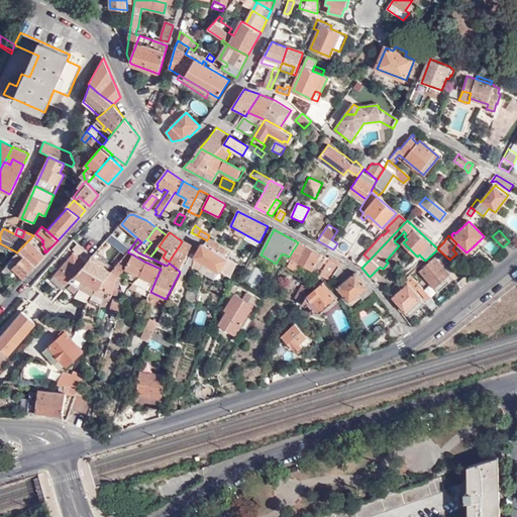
[(19,249),(35,265),(43,254),(28,240),(19,249)]
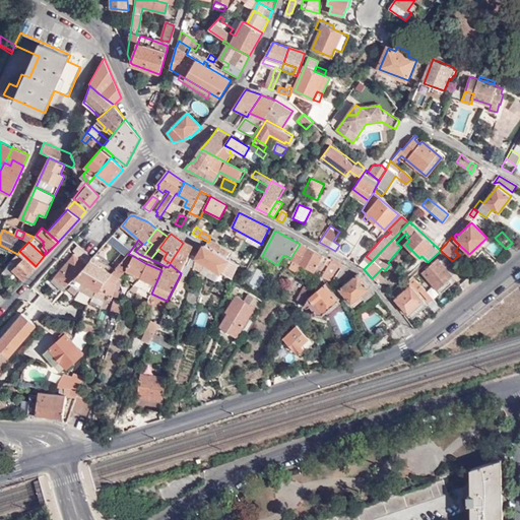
[(219,248),(208,242),(206,245),(217,251),(219,248)]
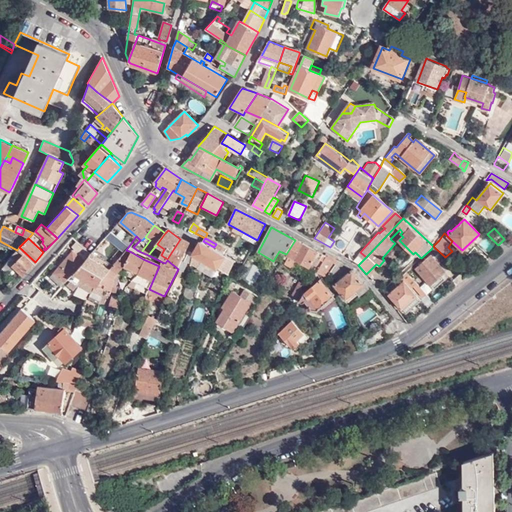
[(182,260),(190,243),(180,239),(167,259),(167,260),(178,269),(180,271),(177,277),(181,279),(188,263),(182,260)]
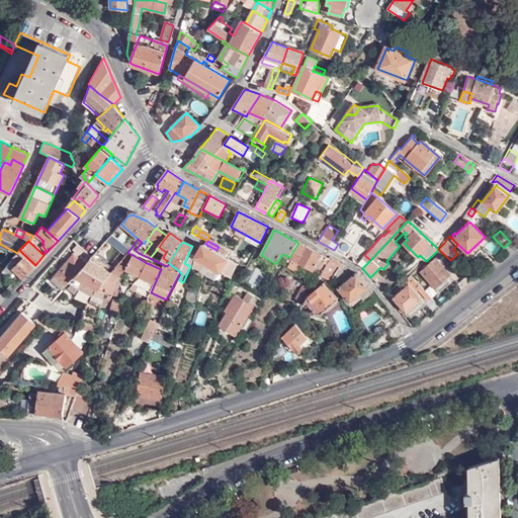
[(298,243),(289,257),(304,265),(313,269),(318,260),(321,254),(298,243)]
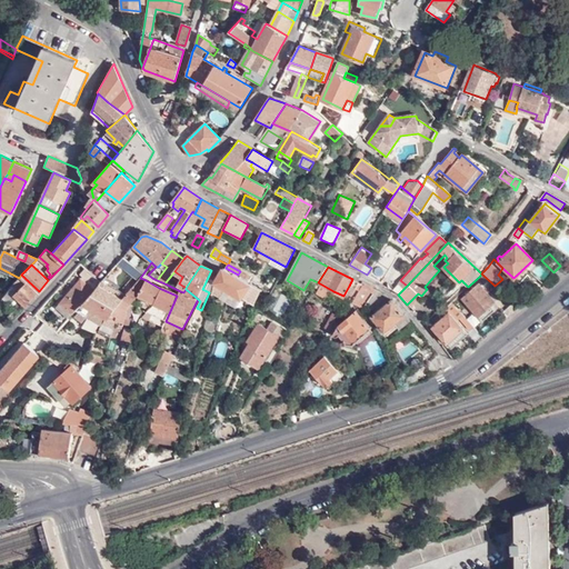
[(60,303),(71,315),(81,307),(86,303),(93,293),(101,285),(85,270),(80,276),(95,287),(91,290),(79,280),(60,303)]
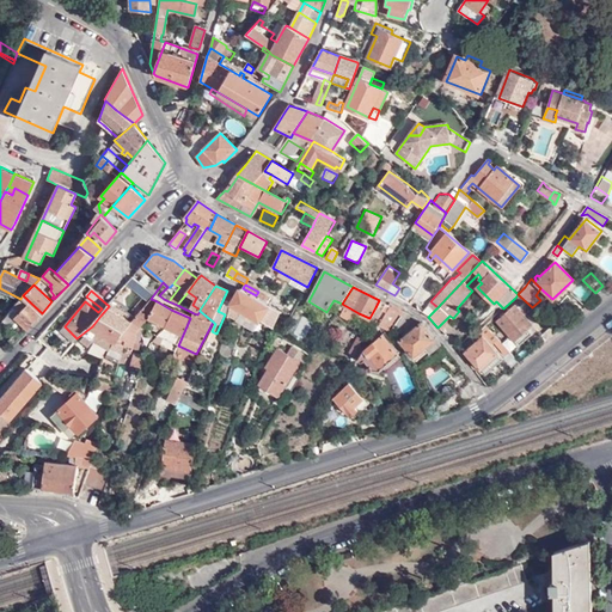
[(280,314),(242,292),(239,291),(230,304),(270,329),(277,318),(280,314)]
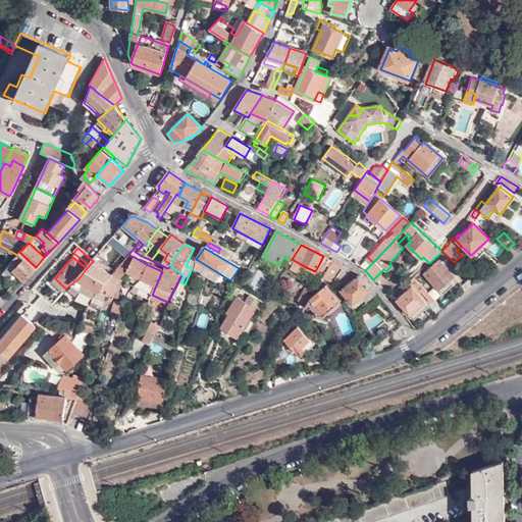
[(452,264),(454,262),(453,261),(441,251),(439,254),(452,264)]
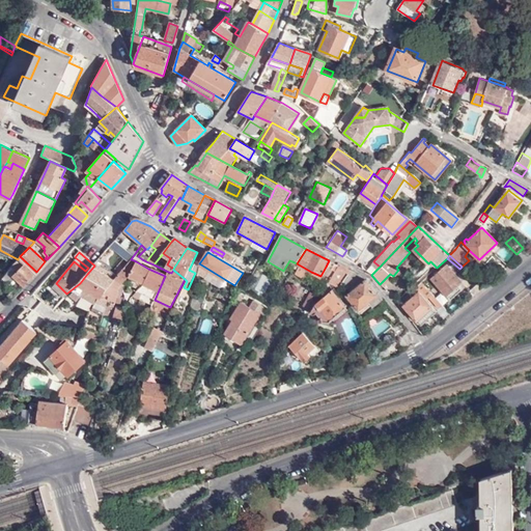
[(14,274),(24,284),(36,272),(20,256),(18,259),(11,267),(16,271),(14,274)]
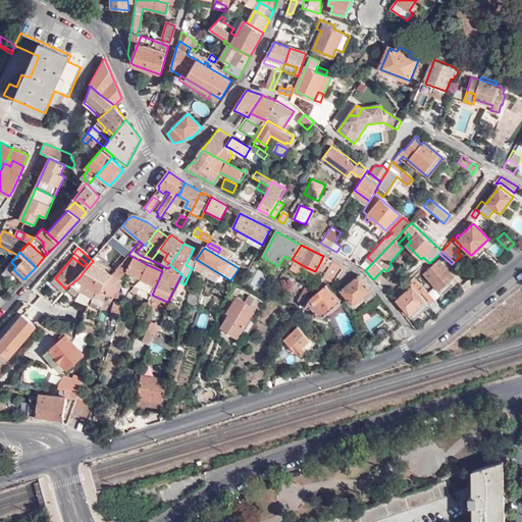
[(111,275),(106,283),(109,285),(106,296),(113,298),(116,286),(114,285),(123,275),(123,273),(124,268),(128,262),(129,262),(134,257),(132,256),(128,255),(127,255),(111,275)]
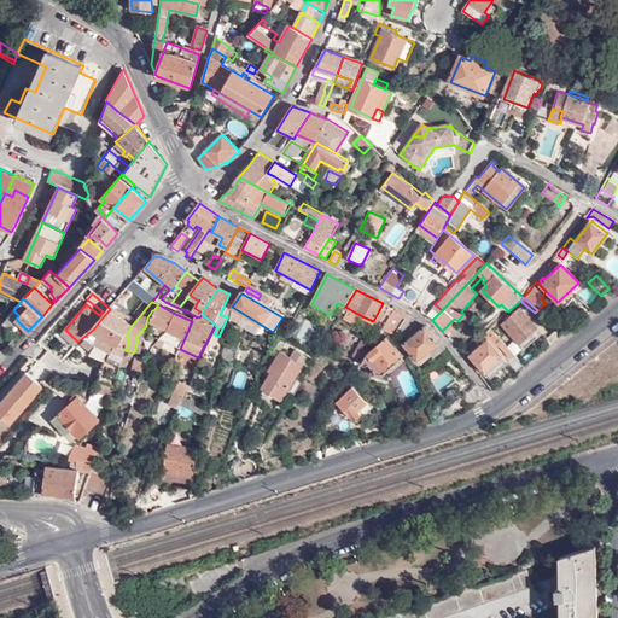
[(389,308),(383,303),(379,310),(386,314),(389,308)]
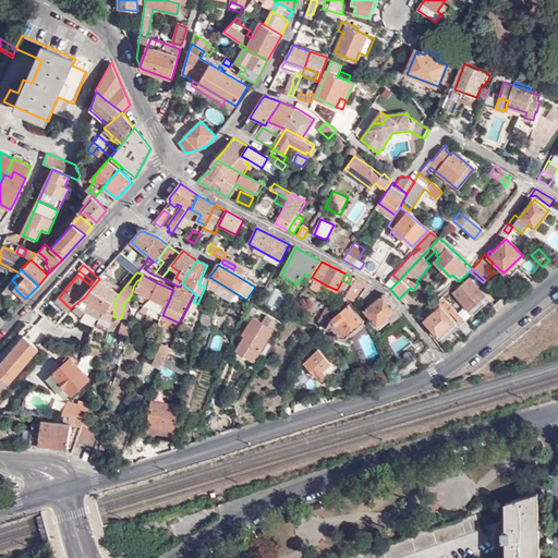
[(156,282),(143,275),(136,290),(149,296),(156,282)]
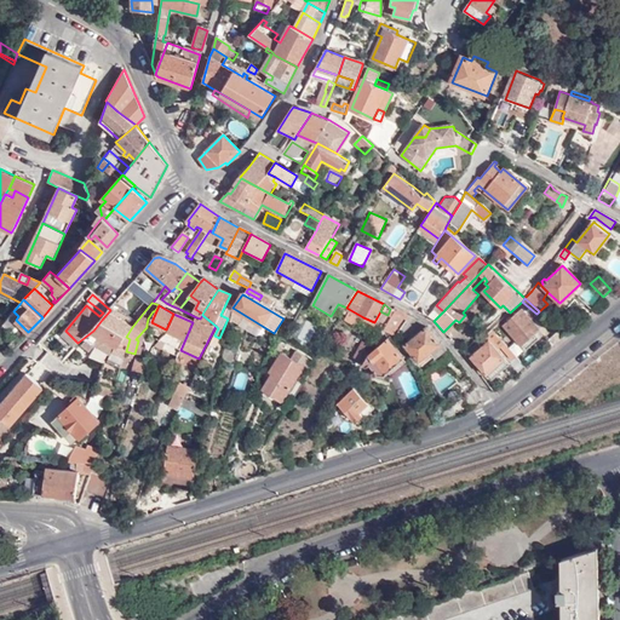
[(363,317),(346,308),(342,317),(357,327),(363,317)]
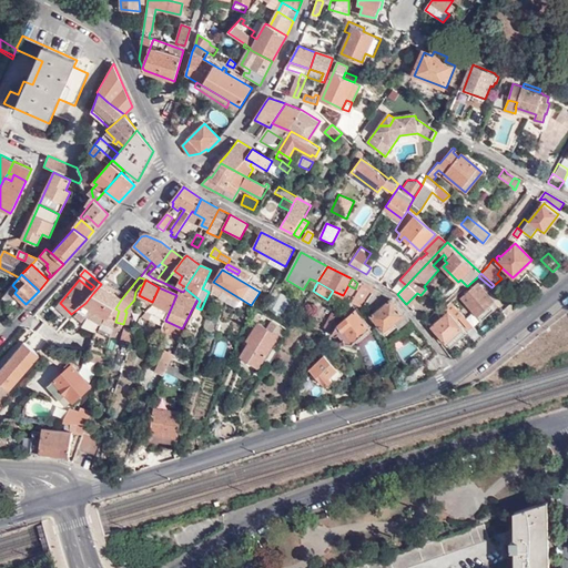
[(362,282),(361,284),(338,318),(342,323),(331,334),(333,337),(337,335),(344,343),(352,343),(369,330),(355,311),(359,307),(363,311),(376,291),(362,282)]
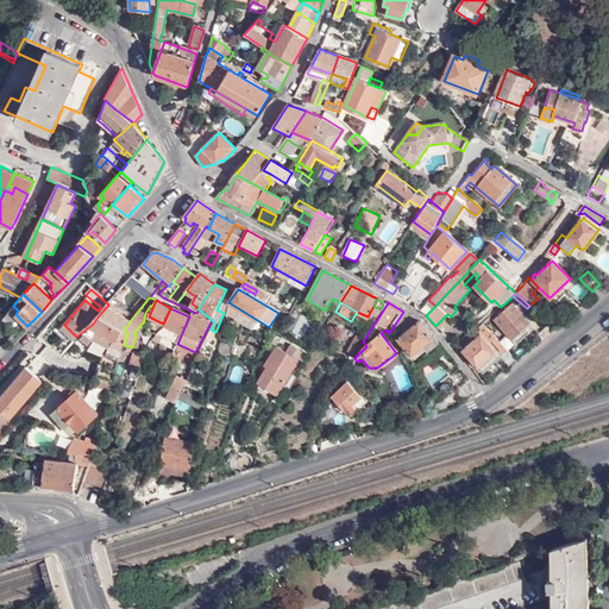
[(110,303),(108,305),(100,314),(124,331),(130,321),(112,311),(114,307),(110,303)]
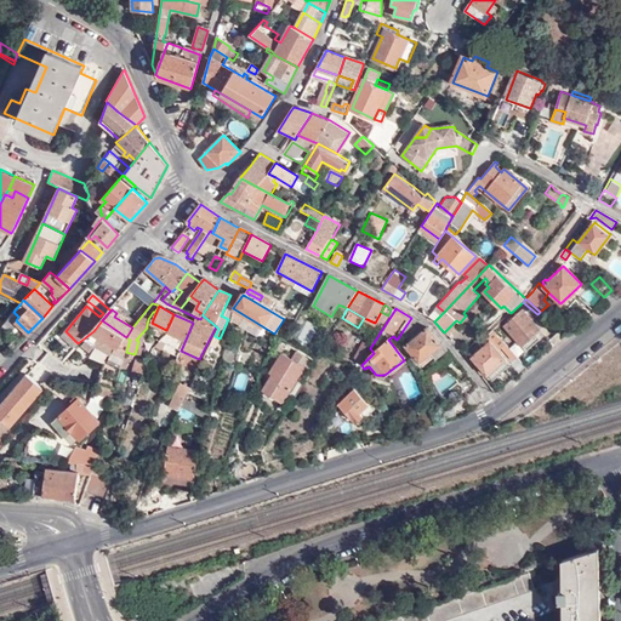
[(546,335),(523,311),(506,326),(528,351),(546,335)]
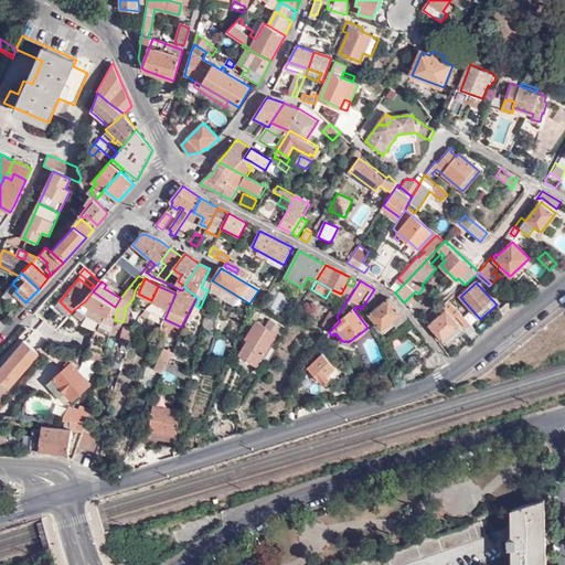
[(158,286),(151,300),(144,309),(145,310),(156,315),(164,319),(176,294),(158,286)]
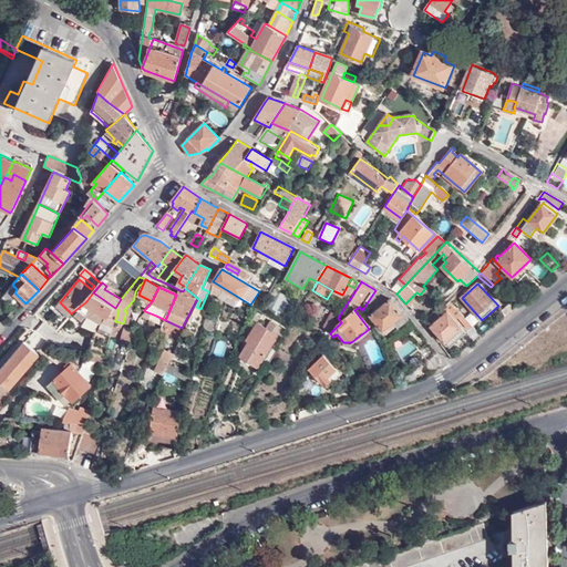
[(391,300),(375,290),(362,310),(366,313),(382,299),(385,302),(371,316),(387,336),(398,327),(394,322),(403,315),(391,300)]
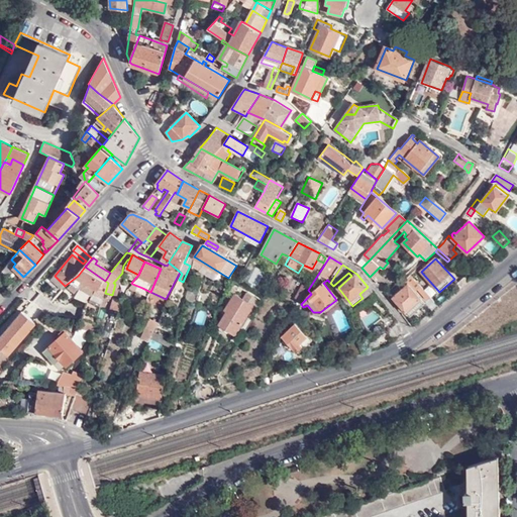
[(79,287),(91,295),(89,299),(87,298),(86,301),(81,321),(88,323),(96,324),(100,308),(105,293),(108,283),(105,281),(85,267),(78,276),(74,279),(65,286),(75,293),(79,287)]
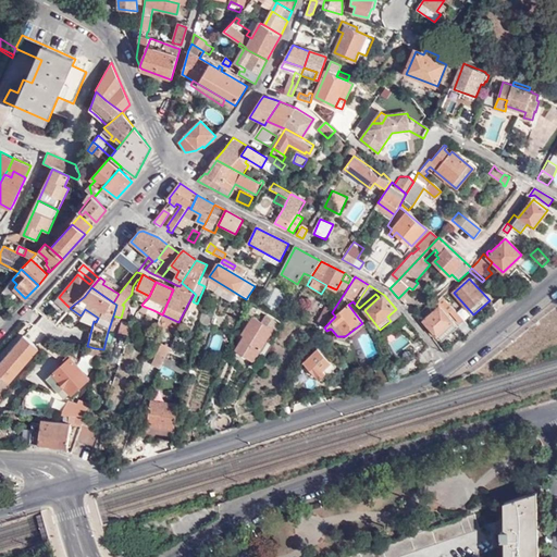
[(442,297),(446,301),(452,296),(447,292),(442,297)]
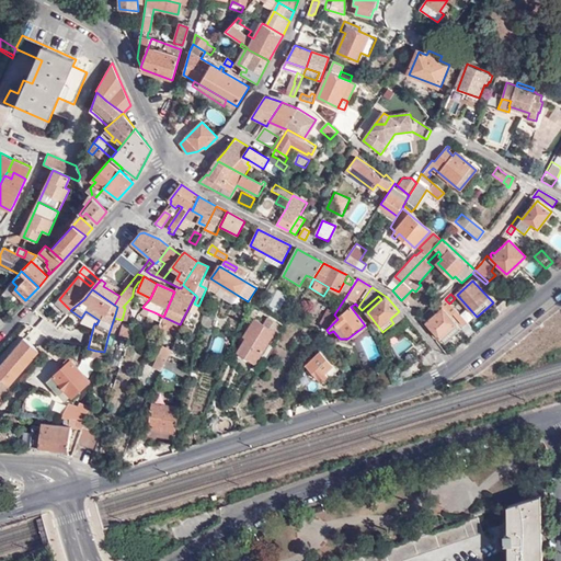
[(55,305),(66,315),(70,310),(59,299),(55,305)]
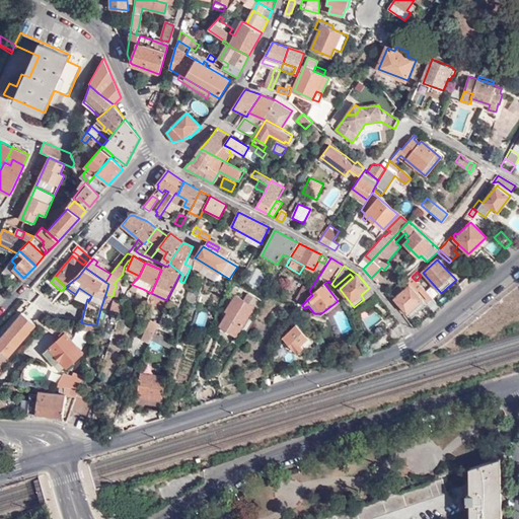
[(429,301),(432,298),(416,281),(412,277),(409,280),(429,301)]
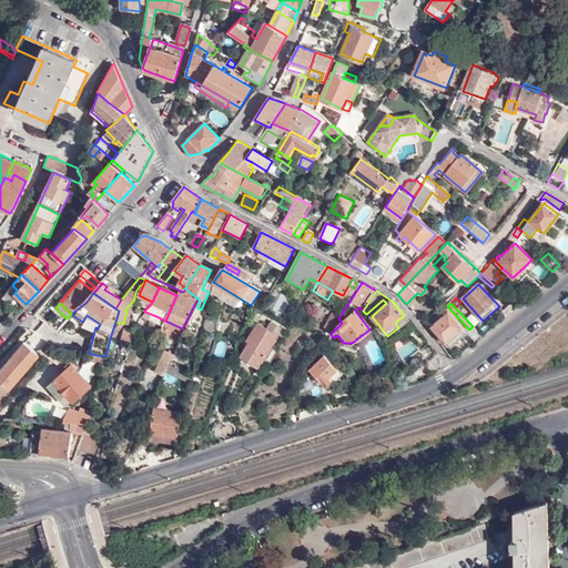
[(156,316),(145,312),(142,318),(153,323),(156,316)]
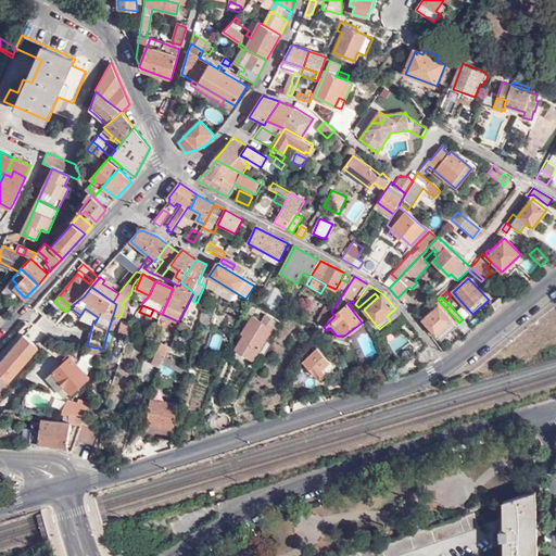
[(302,308),(294,305),(289,315),(295,318),(302,308)]
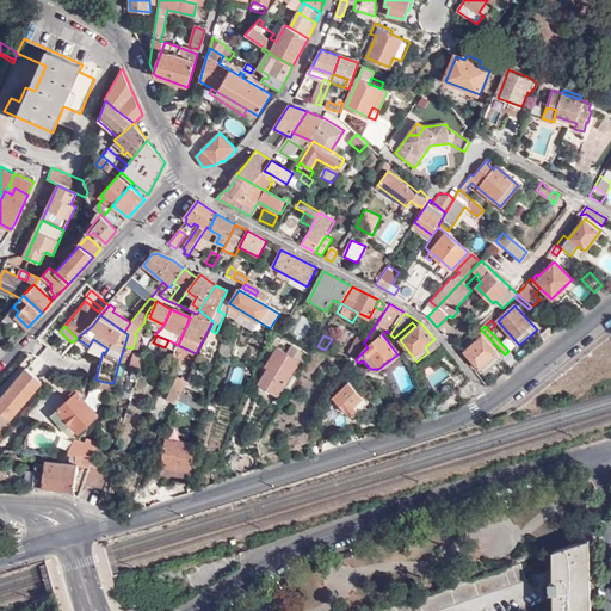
[(356,335),(347,352),(356,357),(365,340),(356,335)]
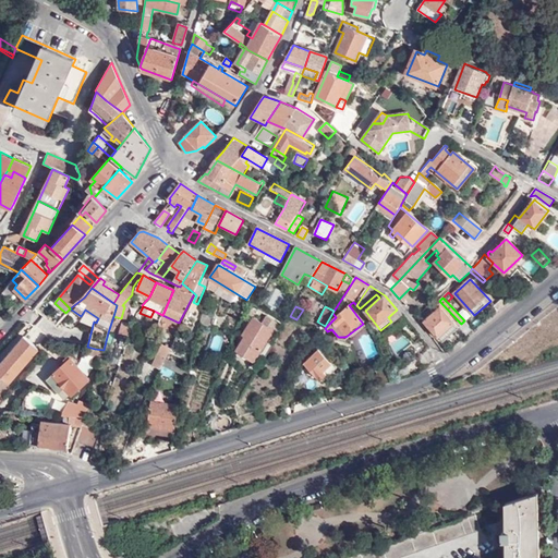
[(460,327),(440,306),(424,322),(443,341),(460,327)]
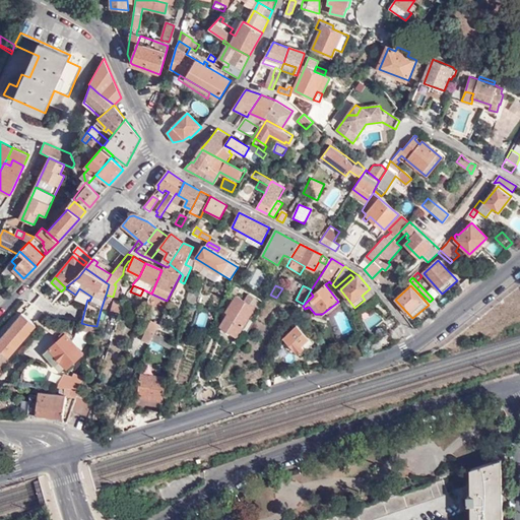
[(72,298),(86,303),(87,300),(89,301),(91,297),(79,288),(75,295),(72,298)]
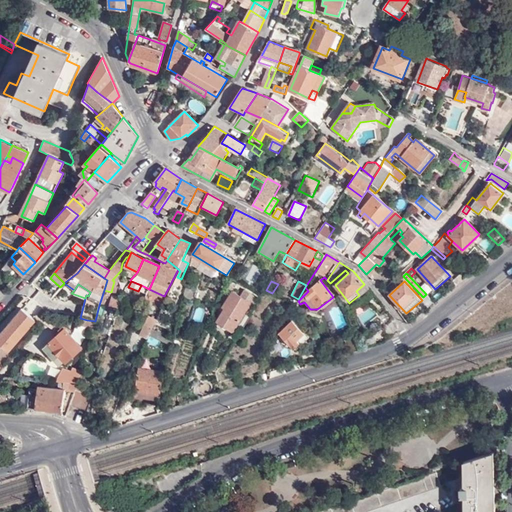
[(369,290),(364,284),(356,291),(359,295),(360,297),(369,290)]
